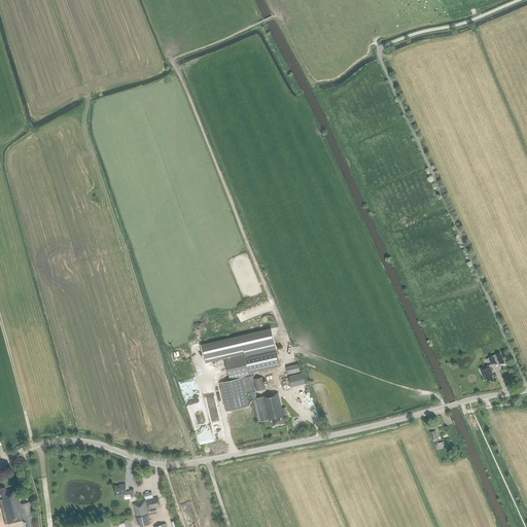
[(205,361),(224,357),(230,381),(219,383),(225,412),(248,408),(245,394),(246,394),(246,392),(255,390),(251,373),(280,365),(272,329),(201,345),(205,361)]
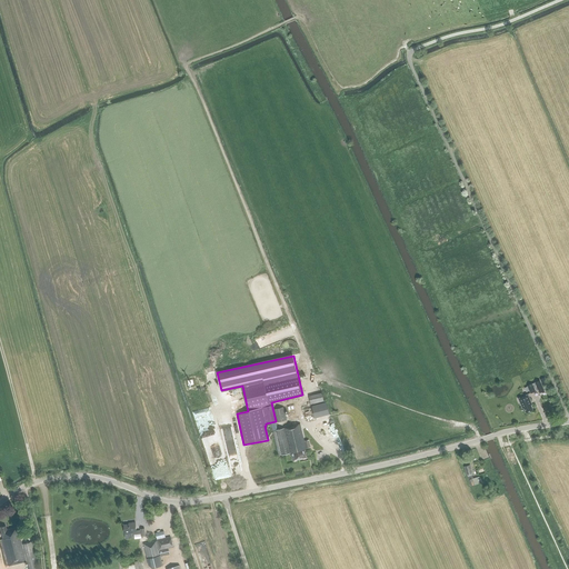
[(535,391),(535,390),(537,389),(539,392),(543,391),(539,380),(527,386),(530,392),(535,391)]
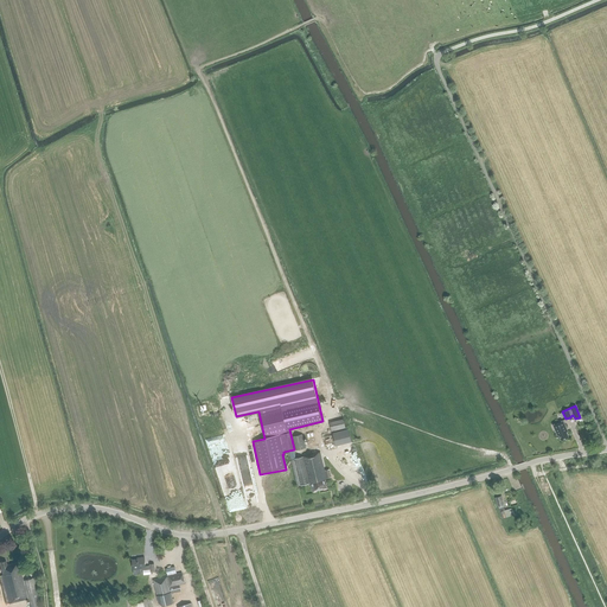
[(345,429),(343,420),(330,422),(332,432),(345,429)]
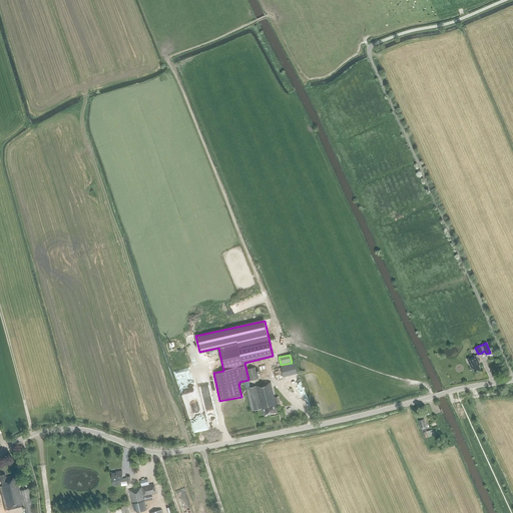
[(478,363),(475,356),(467,359),(471,369),(472,368),(474,372),(480,370),(477,363),(478,363)]
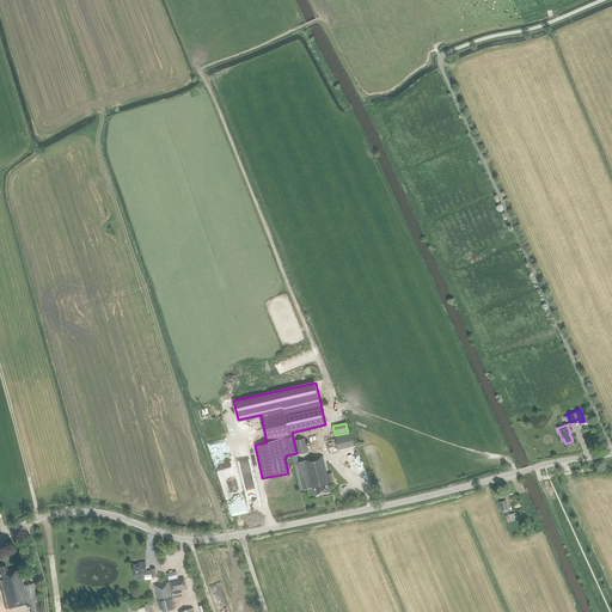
[(308,452),(305,439),(295,441),(298,454),(308,452)]
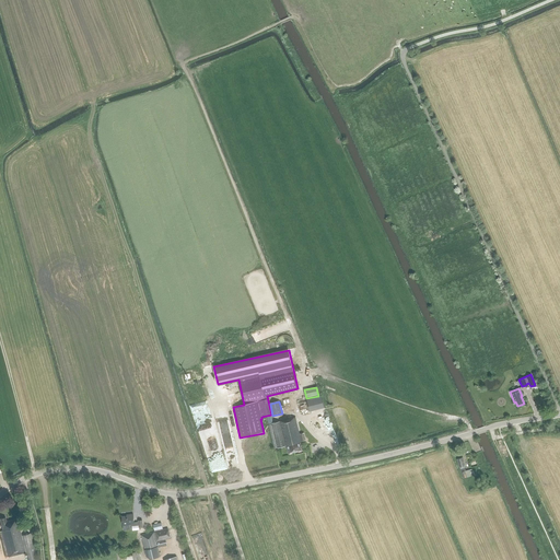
[(304,433),(299,434),(295,418),(294,418),(281,420),(280,421),(272,422),(271,416),(267,417),(275,450),(287,445),(289,454),(301,451),(300,446),(301,446),(301,443),(301,442),(305,441),(304,433)]
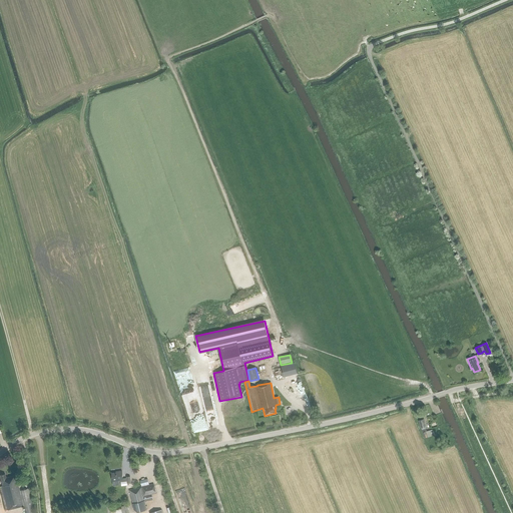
[(427,431),(426,429),(421,430),(424,438),(434,436),(433,430),(427,431)]
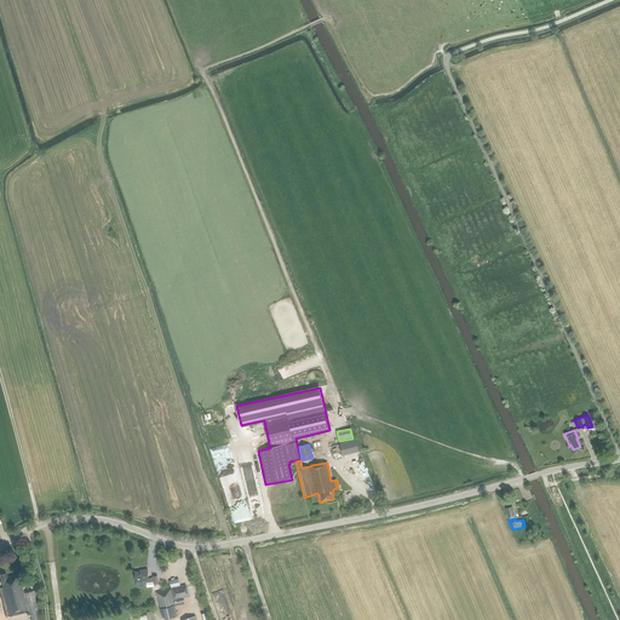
[(149,579),(148,569),(143,570),(135,572),(136,583),(137,587),(147,586),(147,587),(154,586),(154,584),(159,584),(158,577),(153,577),(153,578),(149,579)]
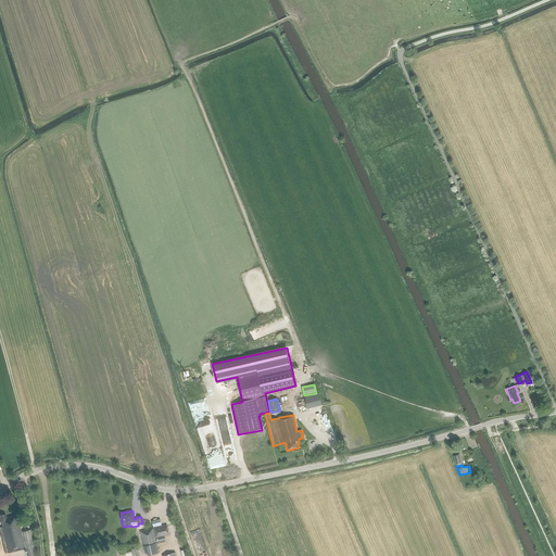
[(25,548),(27,555),(36,555),(33,540),(34,540),(30,530),(21,532),(16,515),(7,518),(5,514),(0,515),(0,517),(2,527),(0,527),(0,531),(5,553),(25,548)]
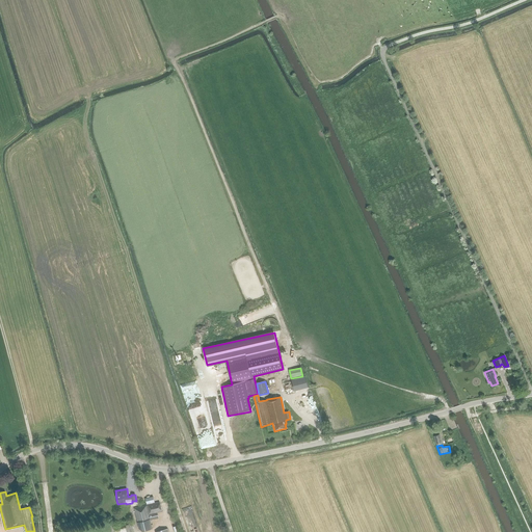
[(155,503),(153,497),(144,498),(147,505),(134,508),(138,529),(142,531),(152,529),(151,521),(159,519),(157,512),(162,511),(159,502),(155,503)]
